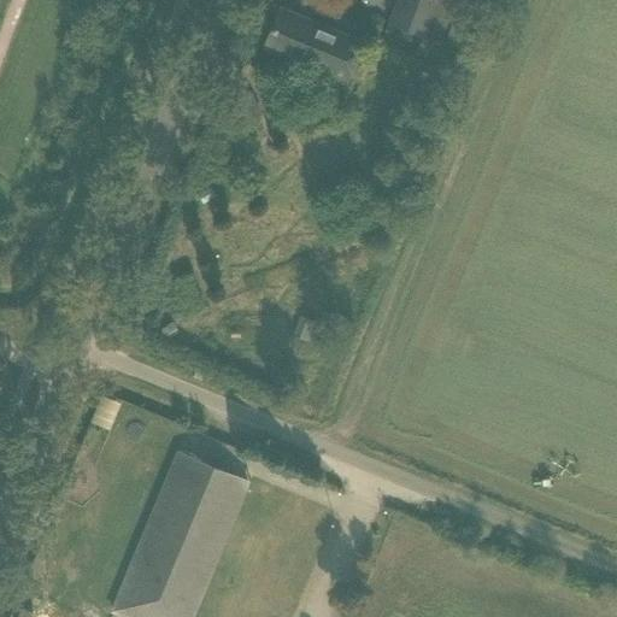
[(440,42),(456,0),(397,0),(388,23),(440,42)]
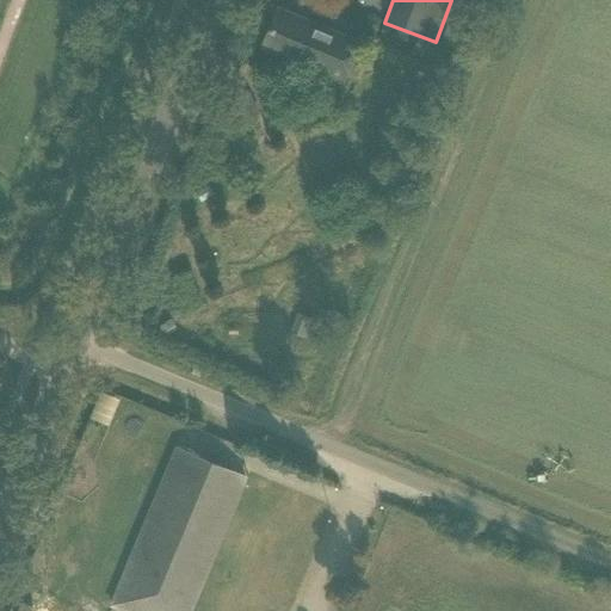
[(270,50),(301,62),(329,74),(323,88),(344,97),(356,69),(347,66),(357,43),(298,18),(277,10),(261,47),(270,50)]
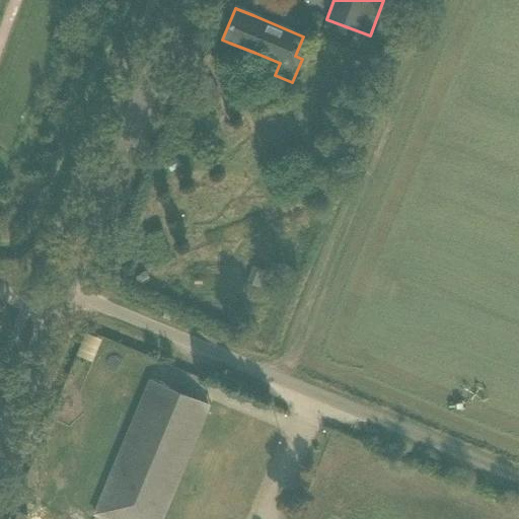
[(100,518),(162,518),(211,405),(150,379),(93,516),(100,518)]
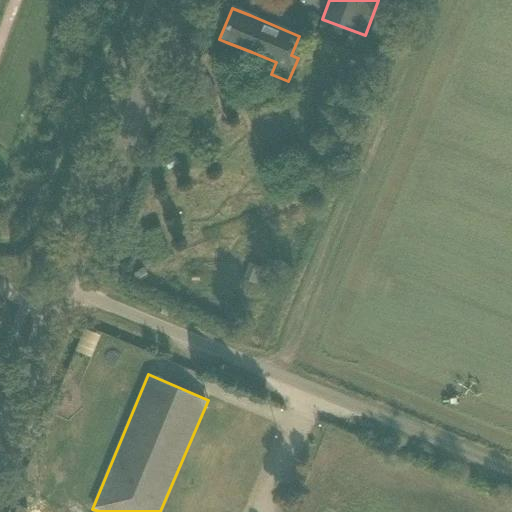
[(11,502),(8,511),(25,511),(27,506),(11,502)]
